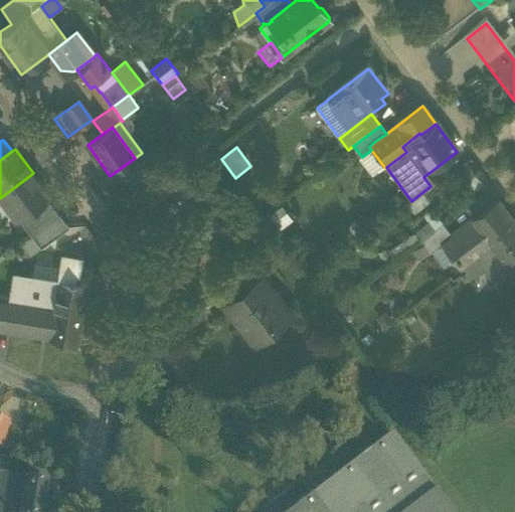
[(371,150),(362,157),(358,160),(372,178),(385,168),(381,163),(371,150)]
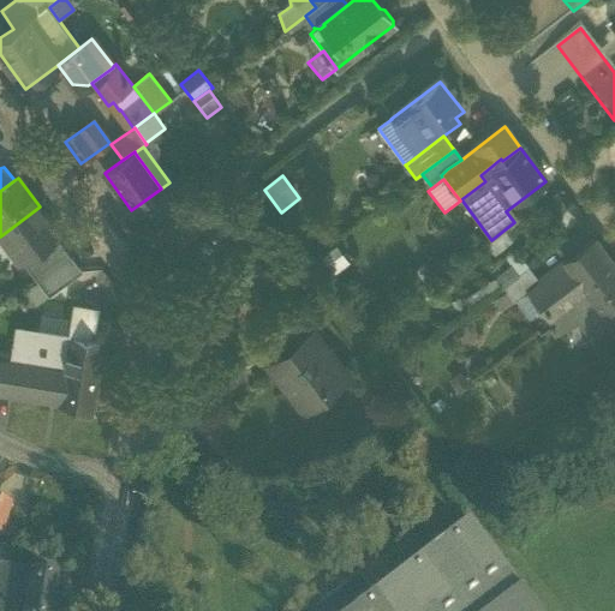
[(139,204),(149,217),(181,199),(169,183),(161,189),(139,204)]
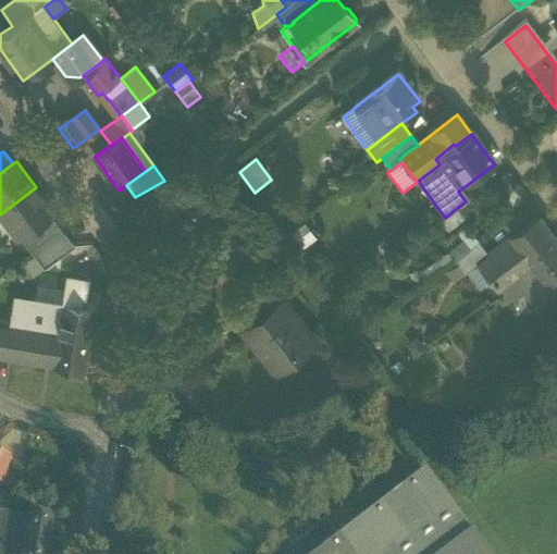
[(523,202),(504,177),(494,185),(514,210),(523,202)]
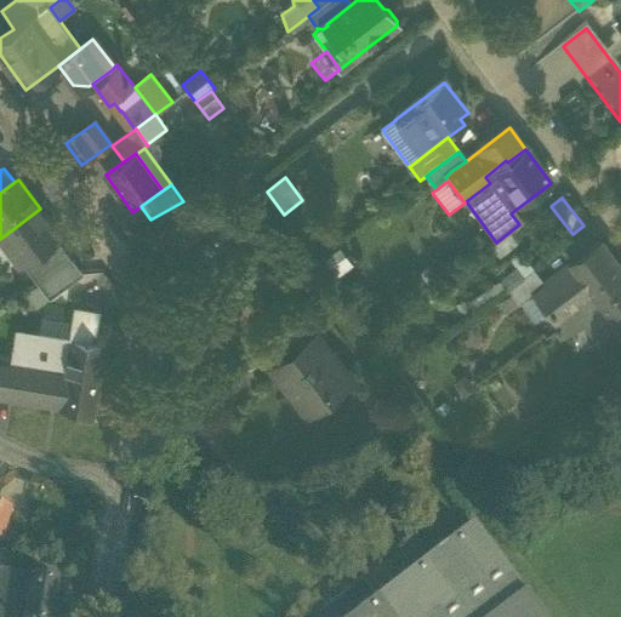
[(63,239),(40,209),(0,239),(0,241),(11,256),(15,253),(24,267),(58,243),(63,239)]
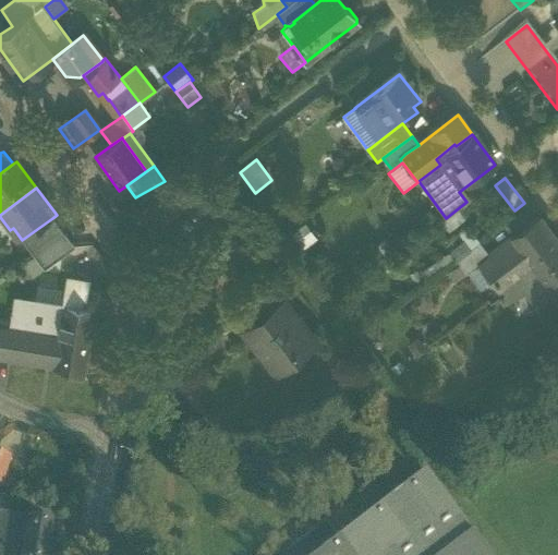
[(457,209),(446,218),(439,222),(449,234),(466,221),(457,209)]
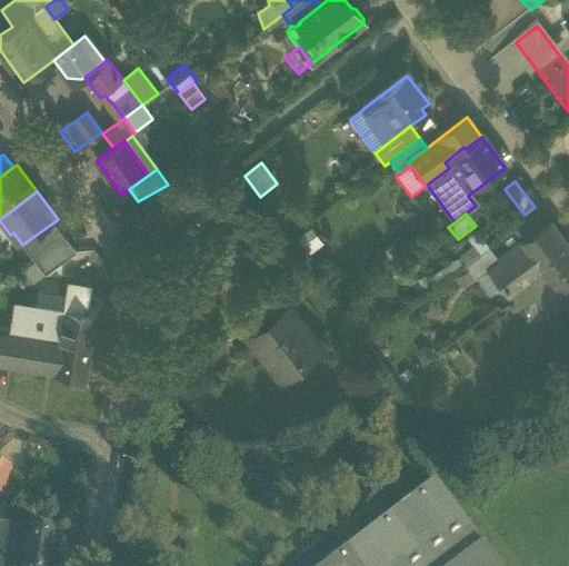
[(77,252),(67,239),(53,222),(22,245),(33,259),(35,261),(46,276),(77,252)]
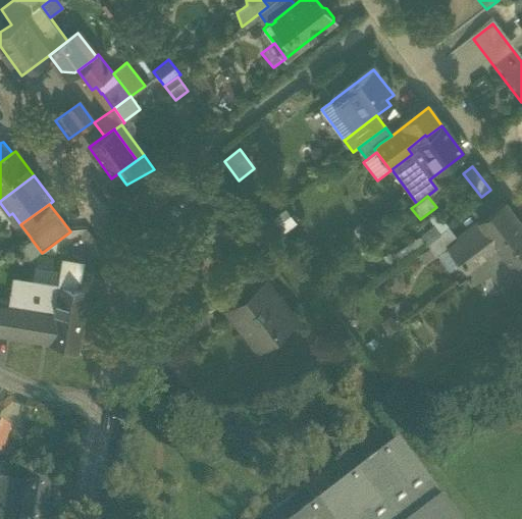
[(469,273),(483,263),(521,232),(521,228),(504,206),(457,241),(458,241),(449,248),(449,249),(461,265),(468,274),(469,273)]
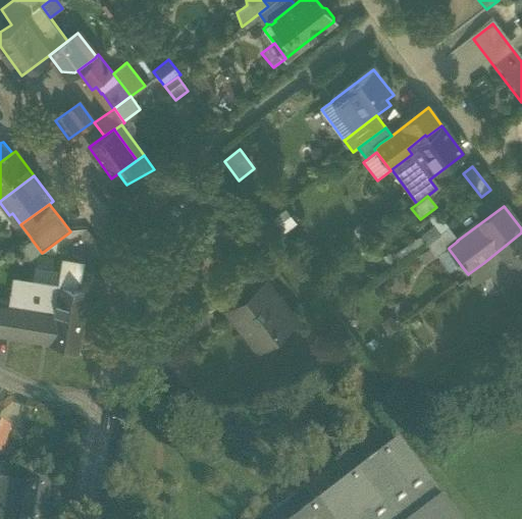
[(285,210),(272,220),(284,236),(297,225),(285,210)]
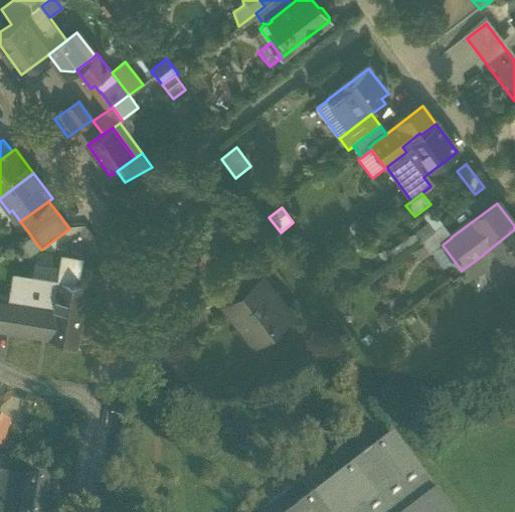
[(421,242),(431,254),(432,254),(443,245),(443,244),(452,237),(451,237),(443,226),(421,242)]
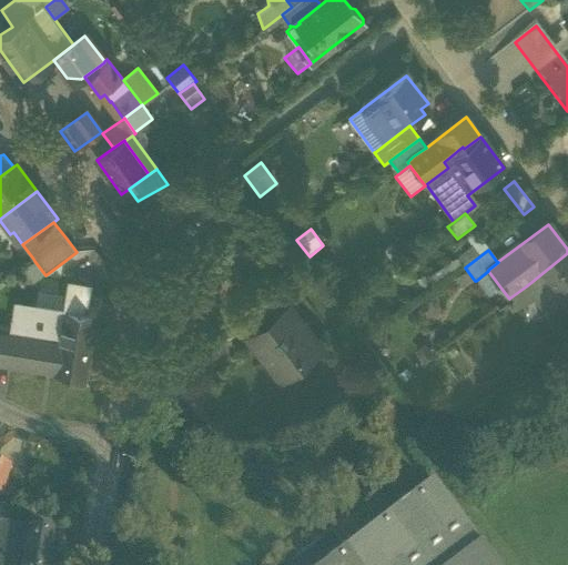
[(567,253),(526,286),(536,300),(548,316),(567,301),(567,253)]
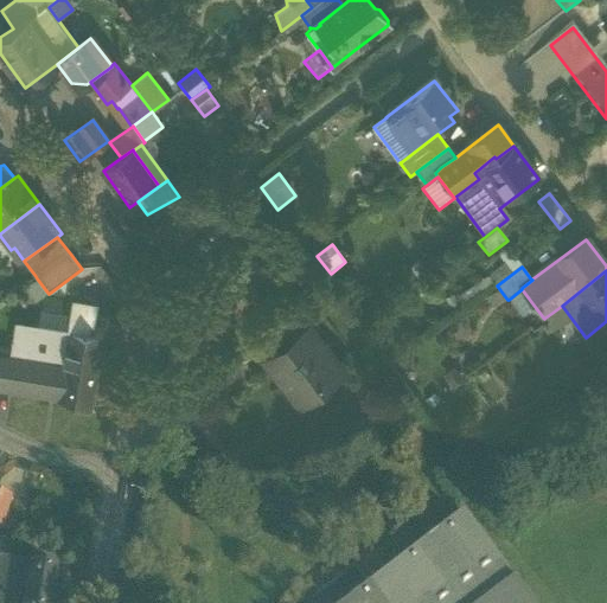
[(459,297),(465,306),(493,286),(487,277),(459,297)]
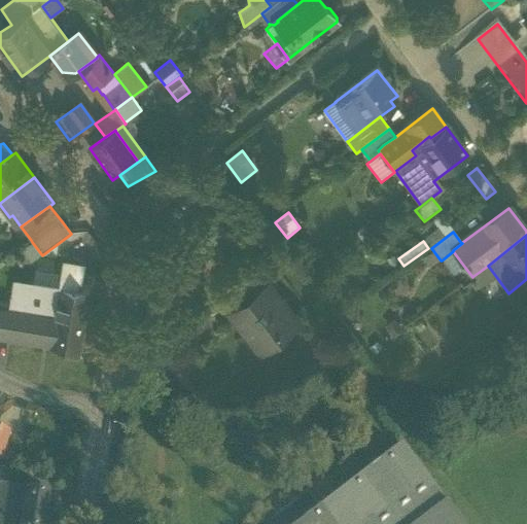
[(42,255),(32,242),(22,250),(31,264),(42,255)]
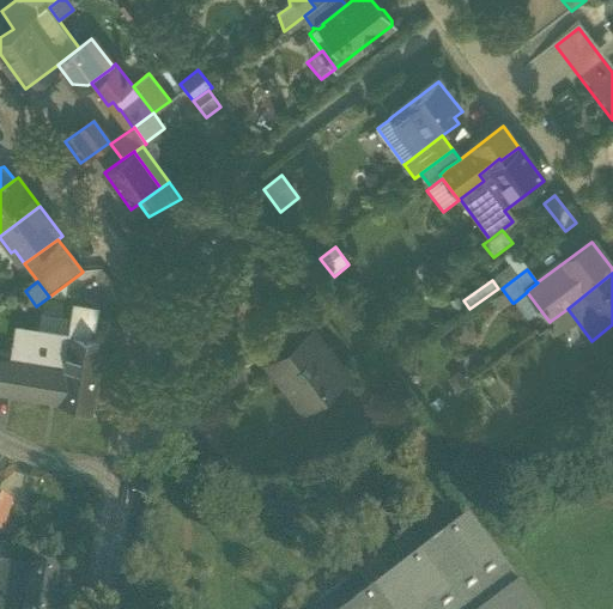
[(527,292),(514,303),(528,321),(541,311),(527,292)]
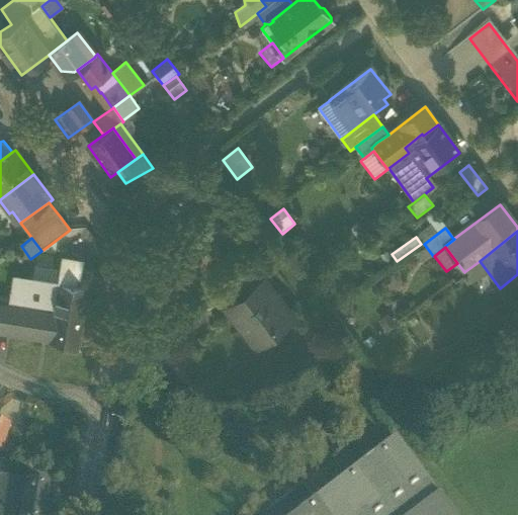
[(62,256),(58,276),(59,276),(73,279),(78,279),(80,279),(83,260),(62,256)]
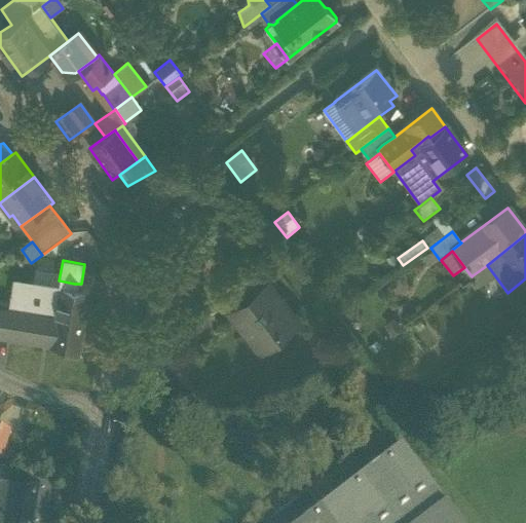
[(487,265),(473,275),(476,279),(470,284),(475,291),(496,277),(487,265)]
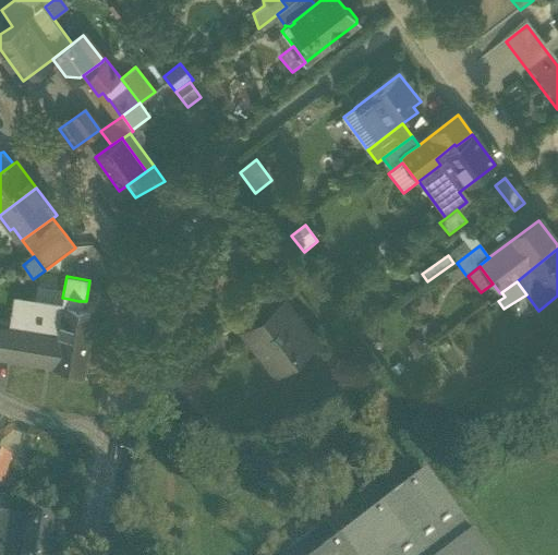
[(543,323),(552,335),(557,330),(557,296),(538,311),(546,321),(543,323)]
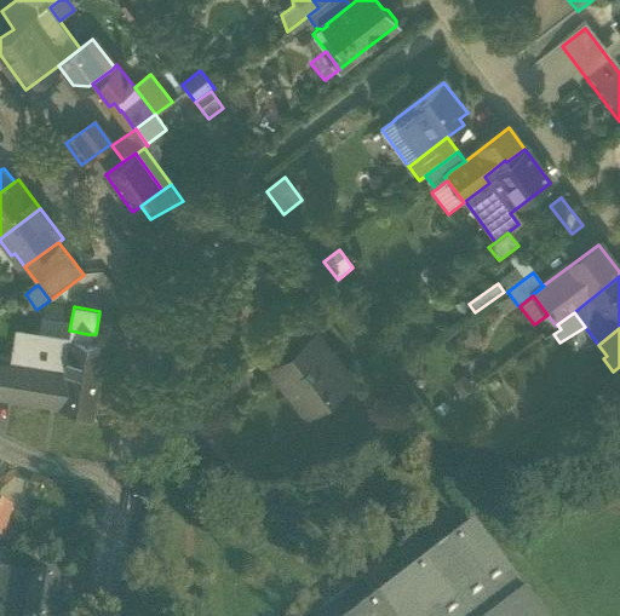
[(70,330),(69,340),(86,343),(87,334),(70,330)]
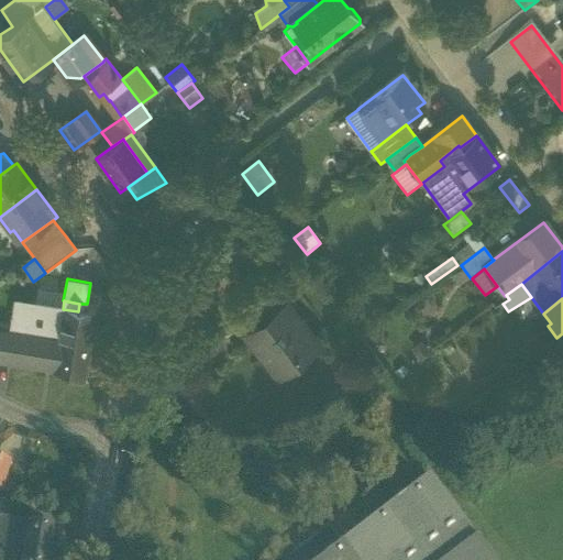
[(10,331),(57,339),(63,309),(14,303),(10,331)]
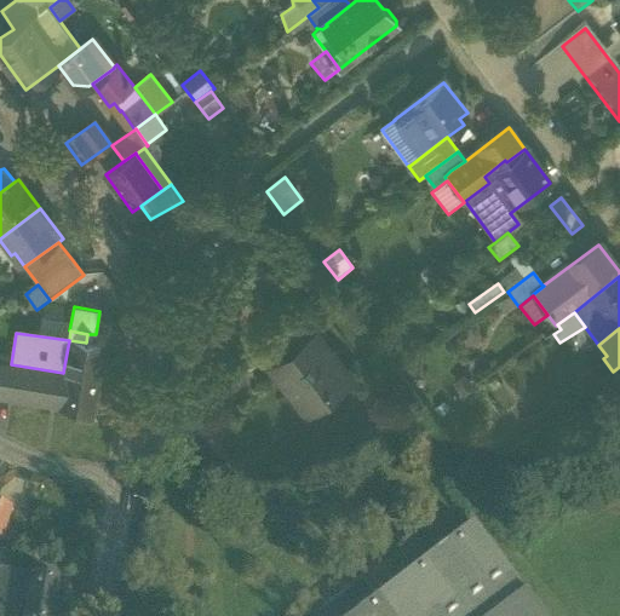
[(91,344),(86,343),(69,340),(63,373),(98,379),(104,345),(91,344)]
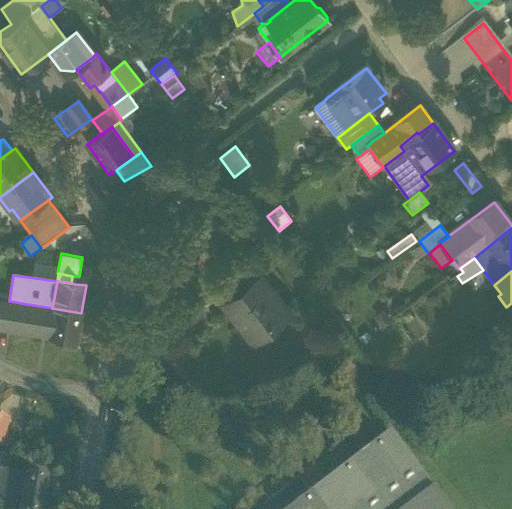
[(228,306),(253,338),(285,314),(260,281),(228,306)]
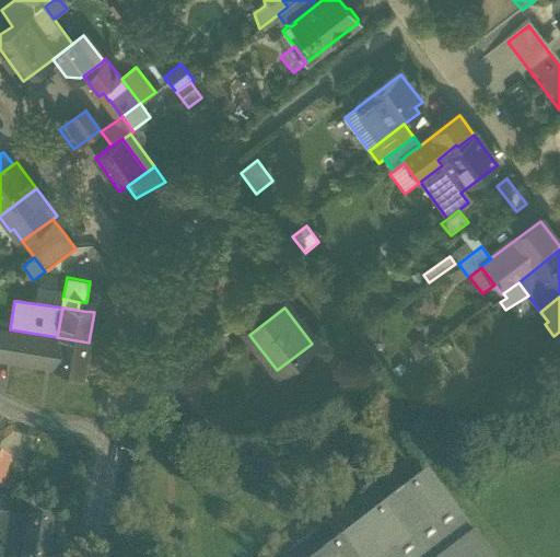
[(0,359),(53,368),(57,337),(10,329),(0,327),(0,359)]
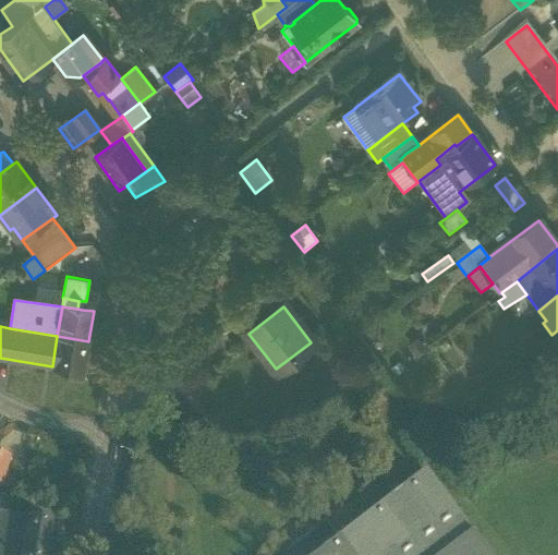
[(88,341),(57,336),(52,366),(83,371),(88,341)]
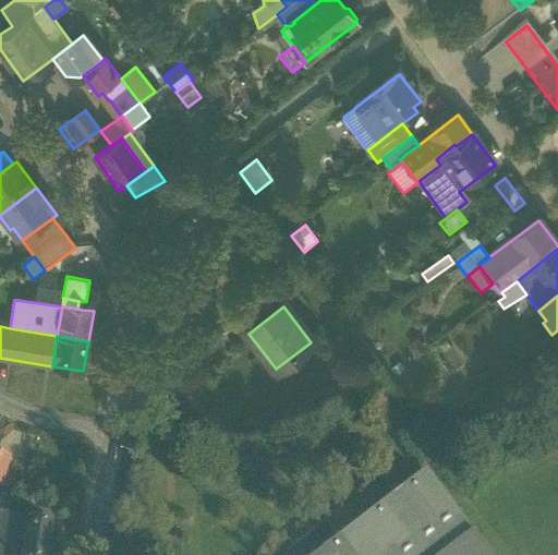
[(0,460),(0,492),(9,463),(0,460)]
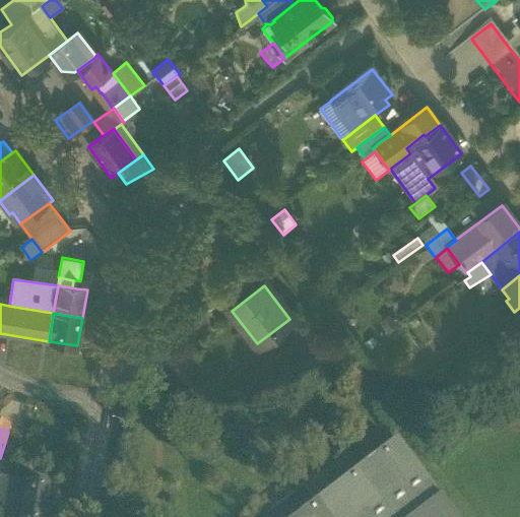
[(451,516),(442,504),(397,446),(359,476),(337,492),(304,516),(451,516)]
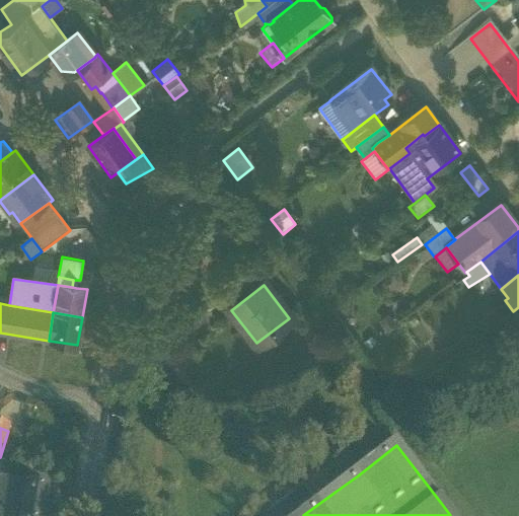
[(0,484),(0,512),(15,515),(51,515),(55,493),(39,490),(40,483),(26,480),(24,489),(0,484)]
